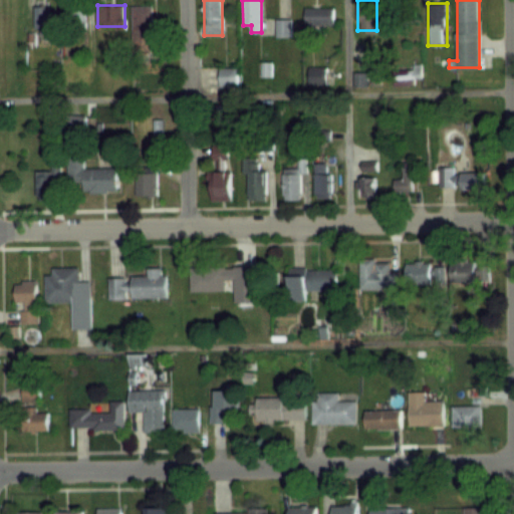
[(50,6),(34,6),(34,28),(50,28),(50,6)]
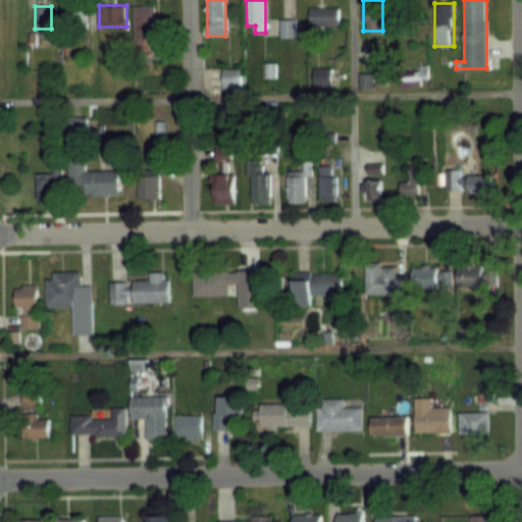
[(154,6),(135,6),(135,47),(154,47),(154,6)]
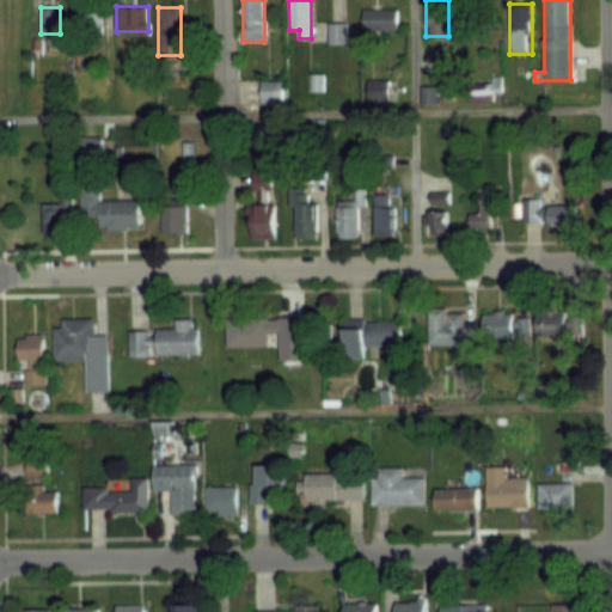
[(396,10),(362,10),(362,30),(396,30),(396,10)]
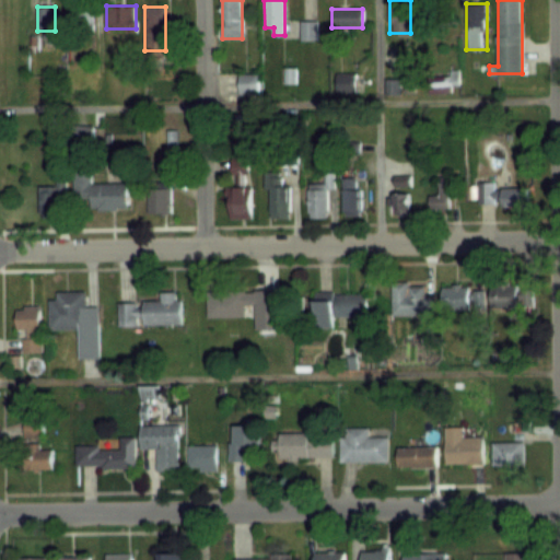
[(316,21),(300,21),(300,39),(316,39),(316,21)]
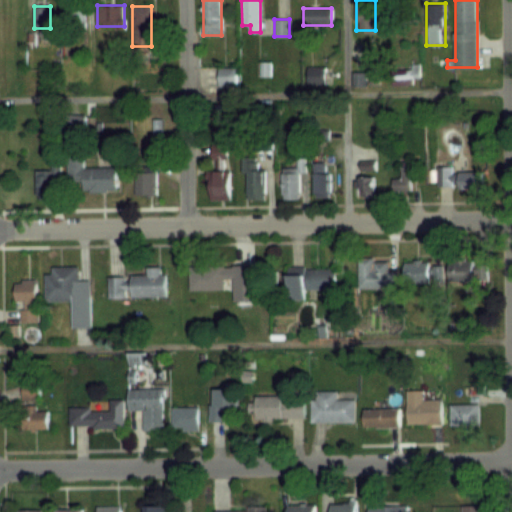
[(330,67),(303,67),(303,84),(330,84),(330,67)]
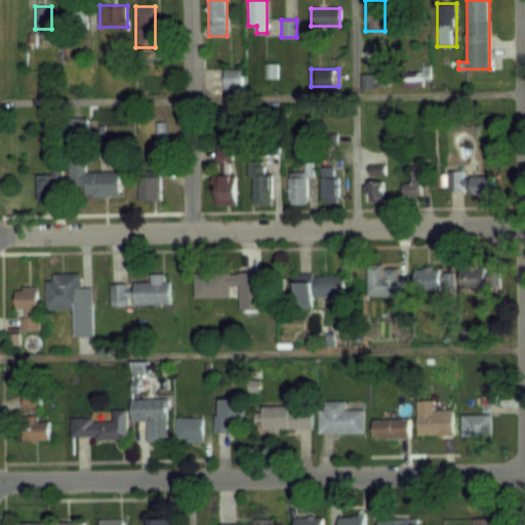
[(86,171),(86,162),(70,162),(70,188),(83,188),(83,197),(121,197),(121,171),(86,171)]
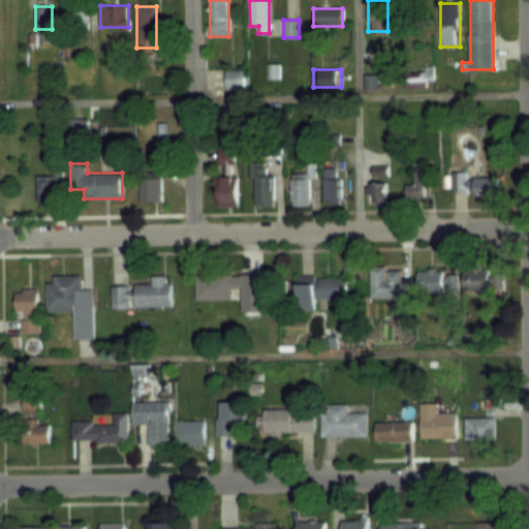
[(238,175),(234,175),(234,163),(223,163),(223,176),(219,176),(219,207),(238,207),(238,175)]
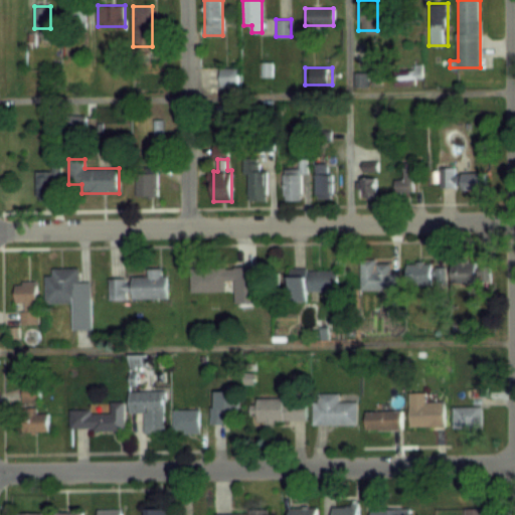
[(246,161),(247,201),(268,200),(267,171),(259,171),(259,161),(246,161)]
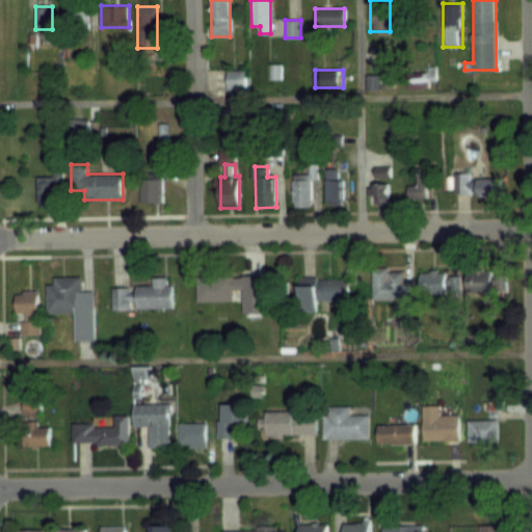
[(326,169),(326,205),(343,205),(343,169),(326,169)]
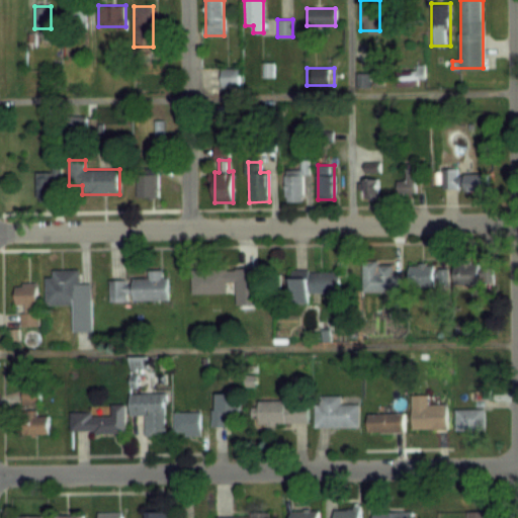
[(398,180),(398,193),(419,193),(419,168),(407,168),(407,180),(398,180)]
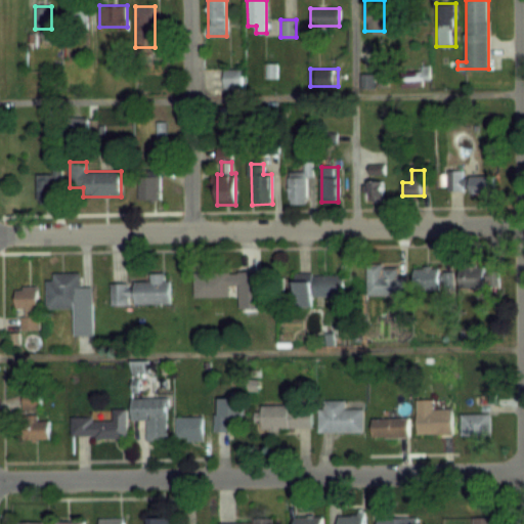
[(139,171),(139,199),(162,199),(162,171),(139,171)]
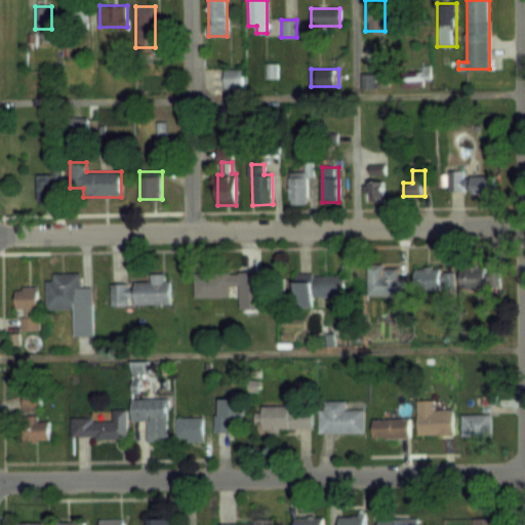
[(448,172),(449,192),(463,192),(462,171),(448,172)]
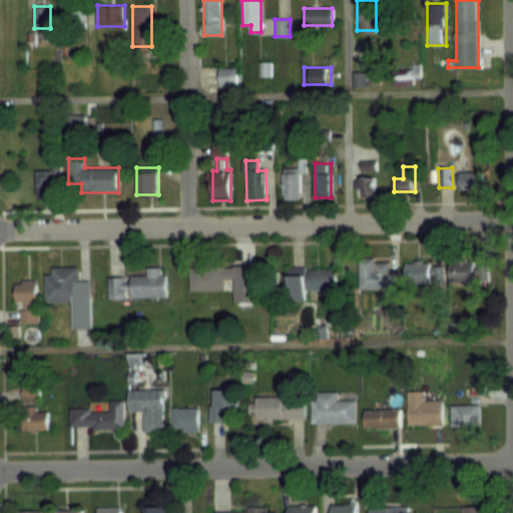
[(54,194),(54,170),(37,170),(37,194),(54,194)]
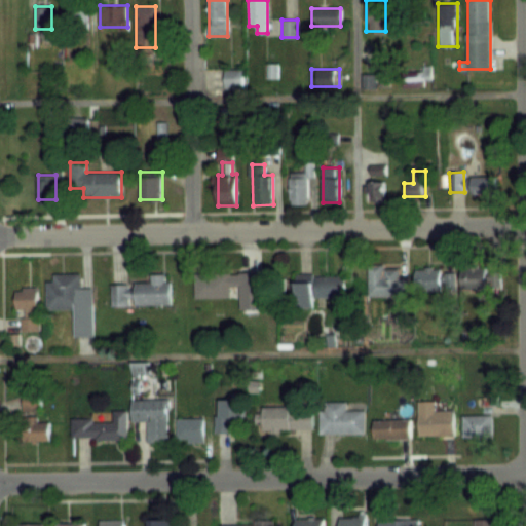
[(308,205),(308,177),(290,177),(290,205),(308,205)]
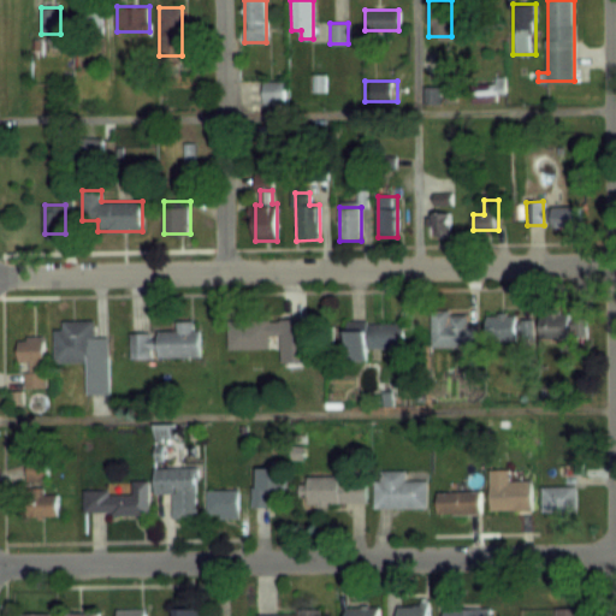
[(552,207),(552,227),(579,227),(579,207),(552,207)]
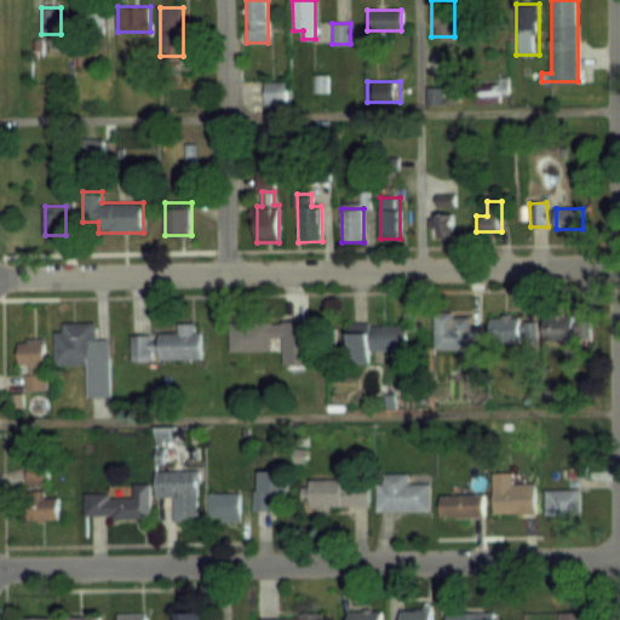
[(454,236),(454,214),(432,214),(432,236),(454,236)]
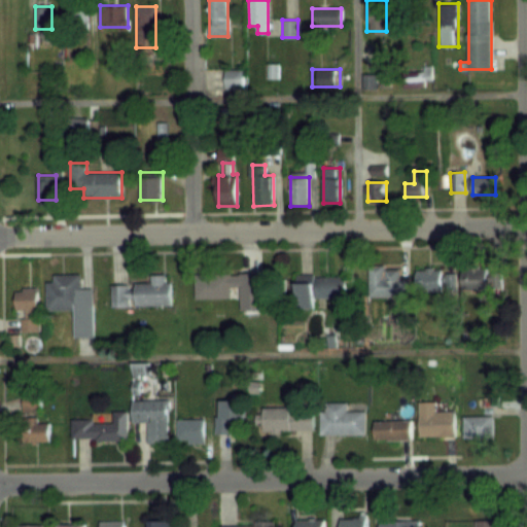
[(400,276),(400,268),(370,268),(370,297),(409,297),(409,276),(400,276)]
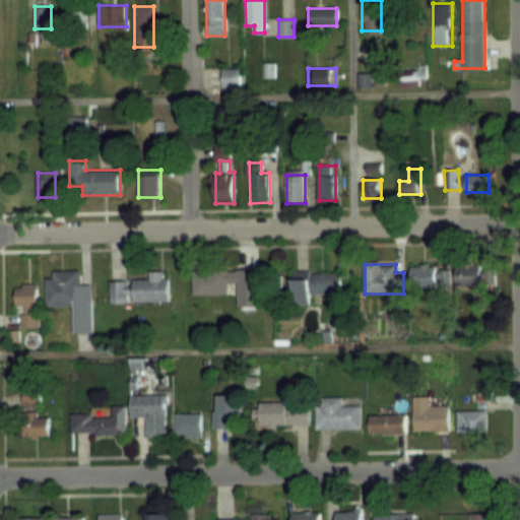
[(490,265),(456,265),(456,285),(490,285),(490,265)]
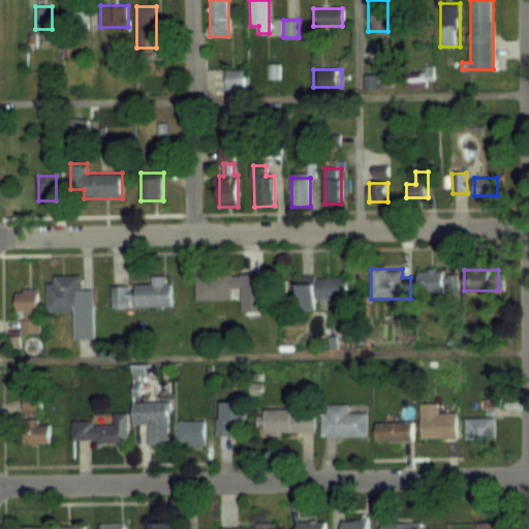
[(418,292),(458,292),(458,272),(418,272),(418,292)]
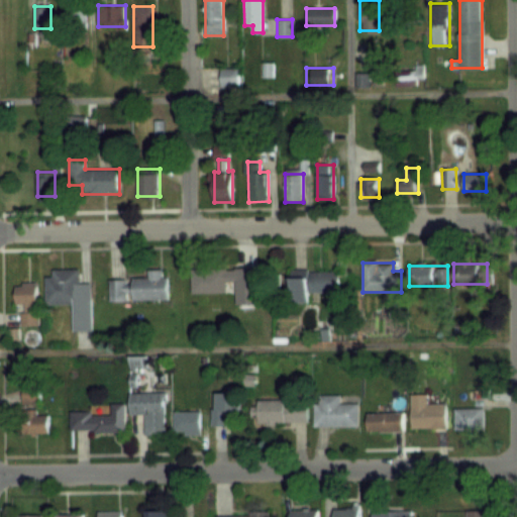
[(251,268),(191,269),(191,293),(215,293),(215,284),(251,283),(251,268)]
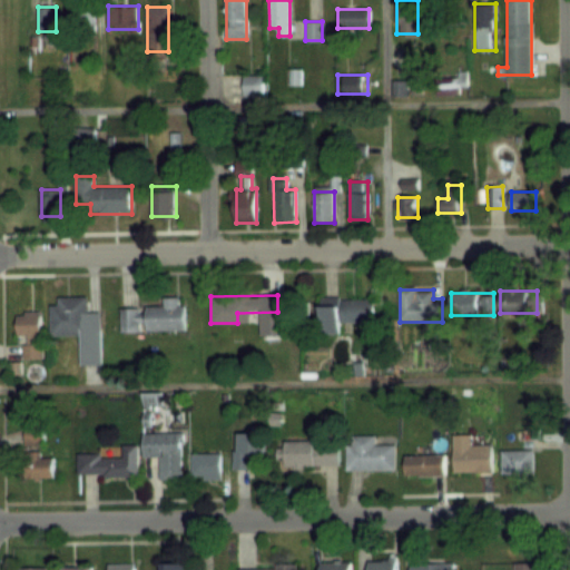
[(51,335),(80,334),(81,365),(101,364),(100,318),(88,318),(87,296),(59,297),(60,304),(50,304),(51,335)]
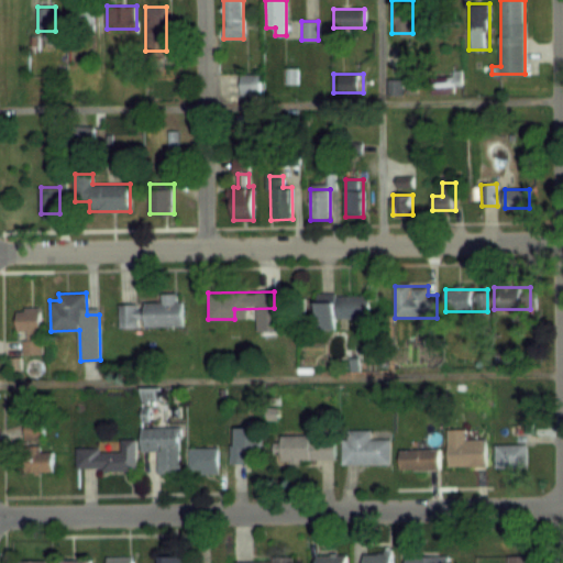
[(141,302),(141,308),(132,308),(132,327),(183,324),(181,294),(161,294),(161,301),(141,302)]
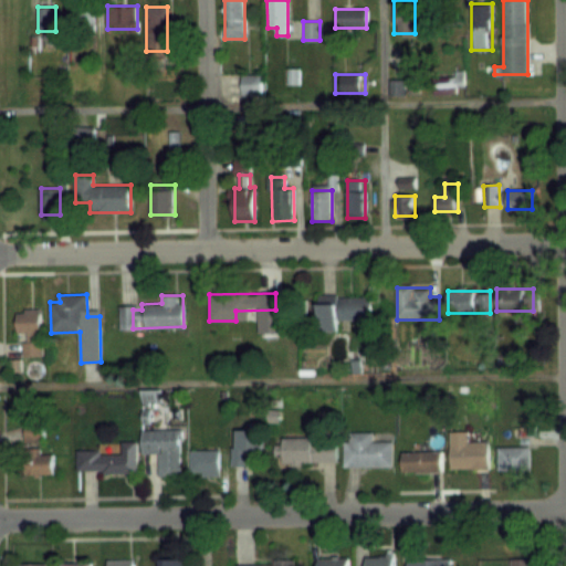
[(370,295),(318,295),(318,321),(370,321),(370,295)]
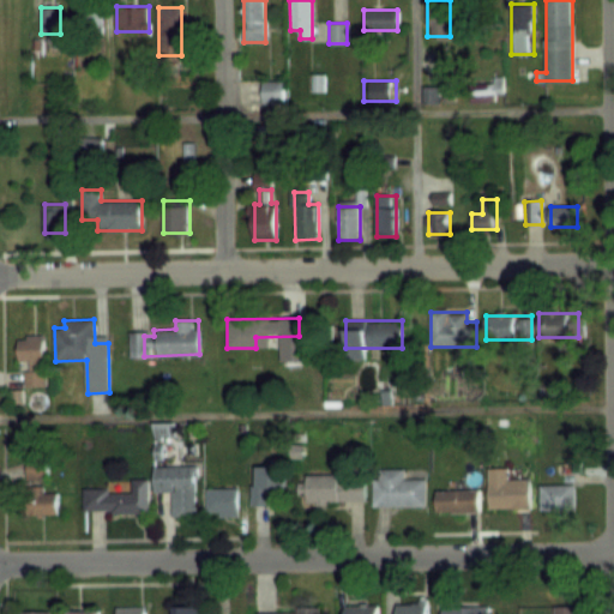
[(28,360),(28,386),(46,386),(46,335),(19,335),(19,360),(28,360)]
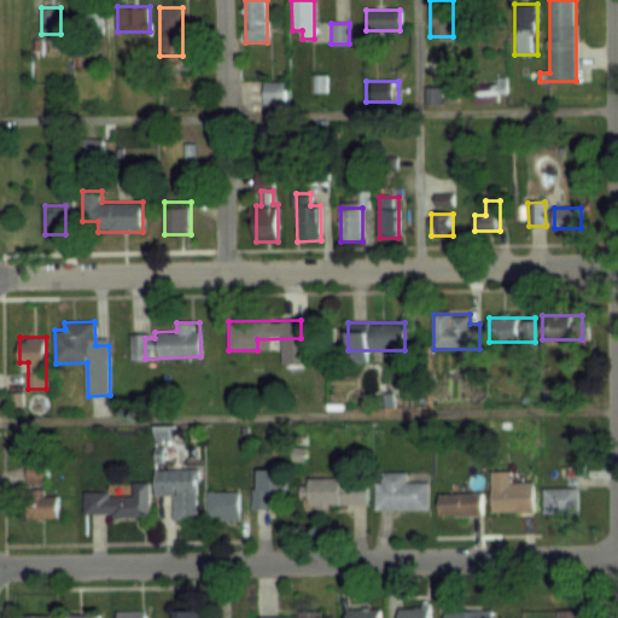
[(198,470),(155,471),(156,496),(173,496),(174,520),(199,520),(198,470)]
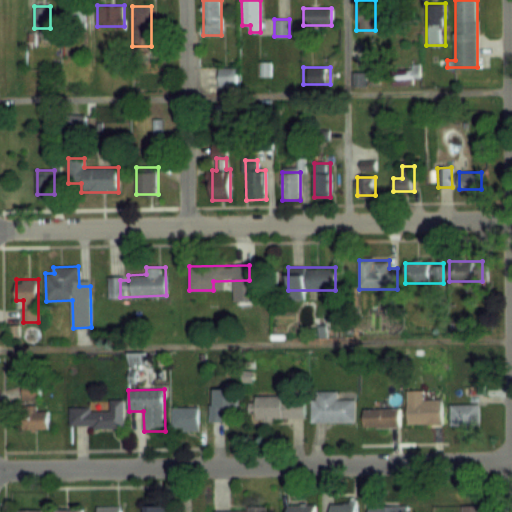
[(215,413),(237,413),(237,389),(215,389),(215,413)]
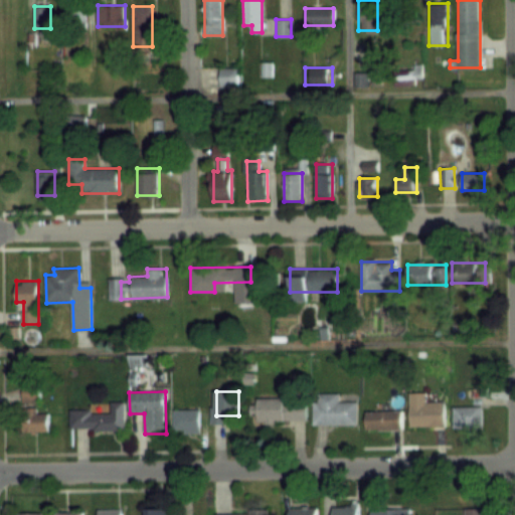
[(426,392),(409,392),(409,427),(444,427),(444,401),(426,401),(426,392)]
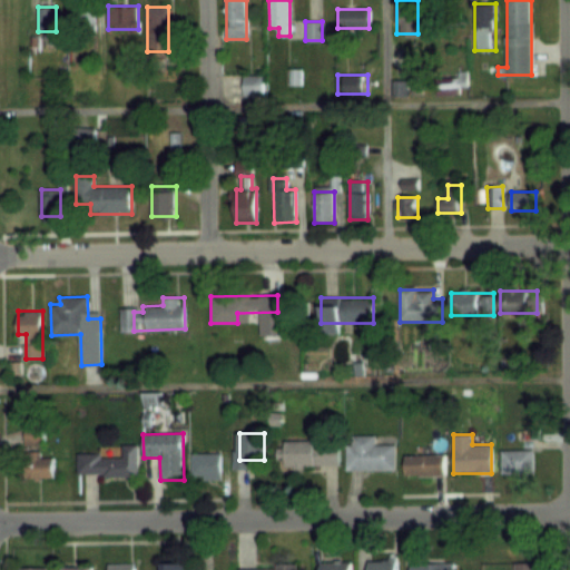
[(395,470),(395,445),(374,445),(374,436),(346,436),(346,470),(395,470)]
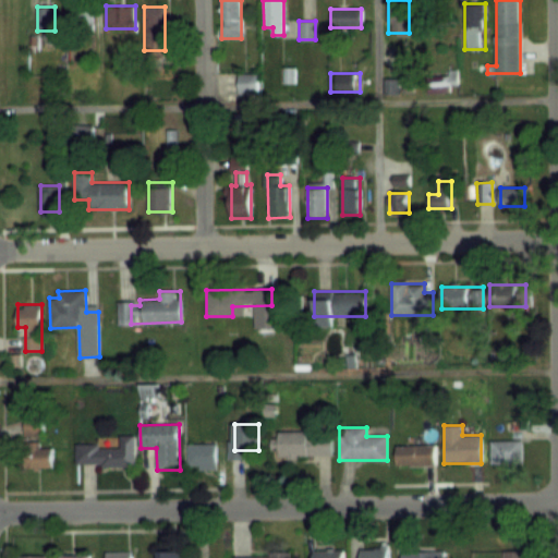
[(328,457),(328,433),(277,433),(277,457),(328,457)]
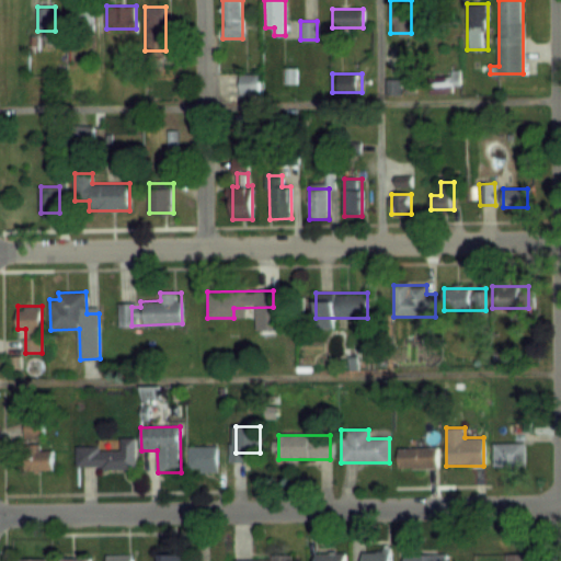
[(137,438),(121,438),(121,450),(77,450),(77,469),(137,469),(137,438)]
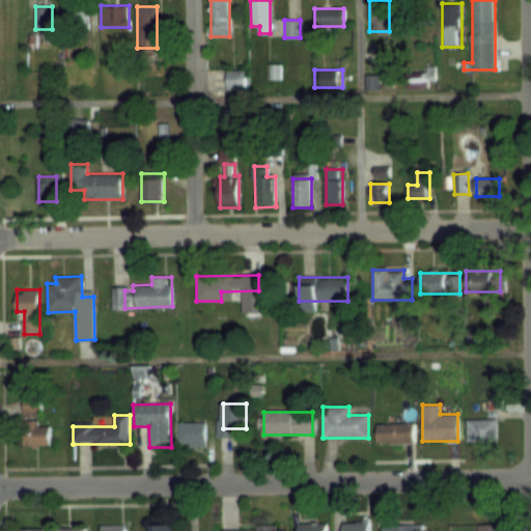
[(467,419),(467,441),(497,441),(497,419),(467,419)]
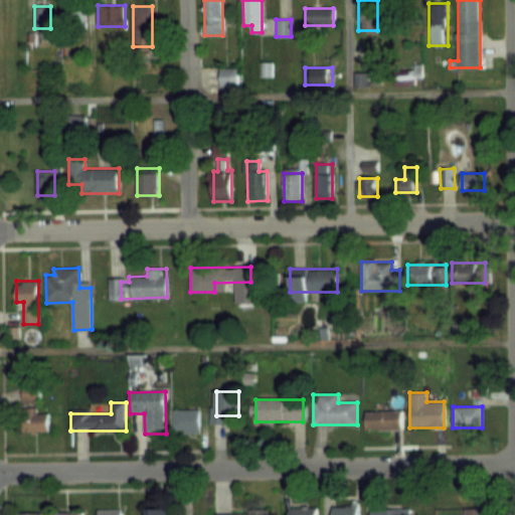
[(200,430),(200,409),(174,409),(174,430),(200,430)]
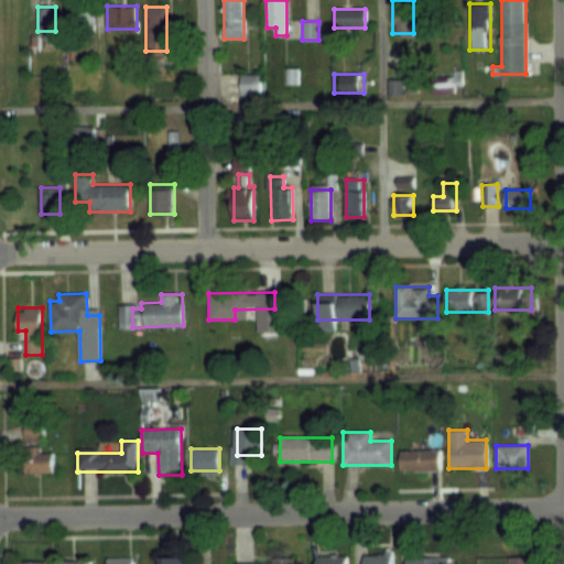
[(400,472),(440,472),(440,451),(400,451),(400,472)]
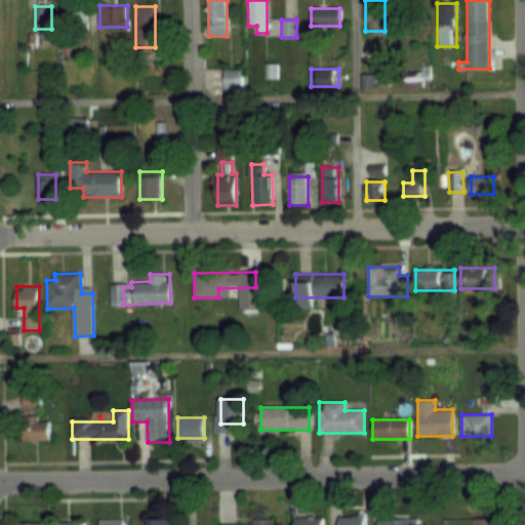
[(24,440),(49,440),(49,420),(24,420),(24,440)]
